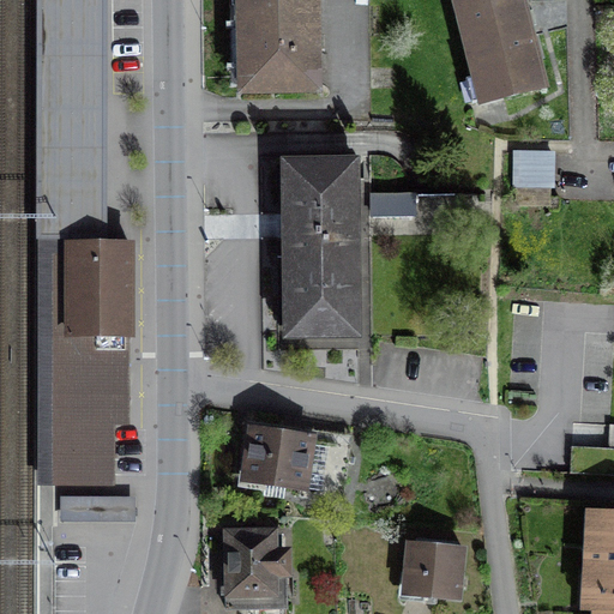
[(104,241),(104,0),(37,0),(37,241),(104,241)]
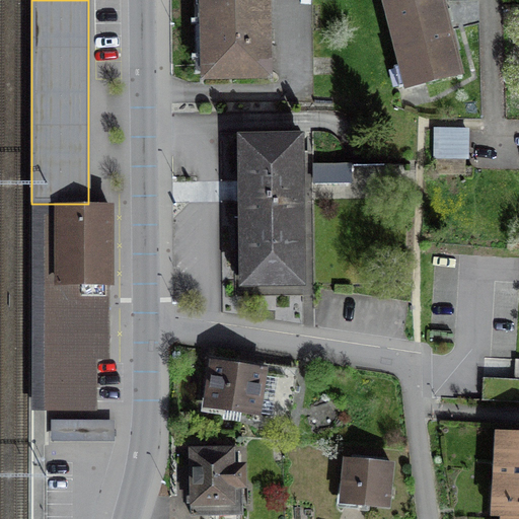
[(267,0),(203,0),(205,78),(269,77),(267,0)]
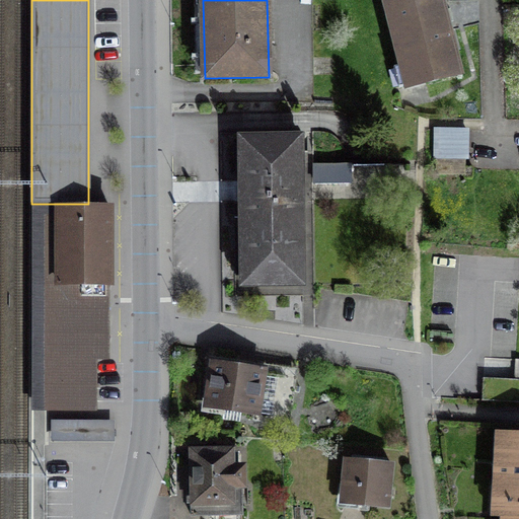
[(388,0),(411,85),(459,73),(439,0),(388,0)]
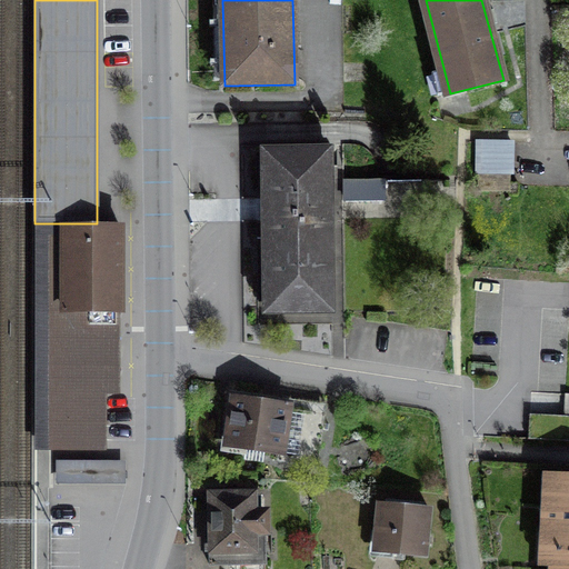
[(507,142),(476,142),(476,175),(507,175),(507,142)]
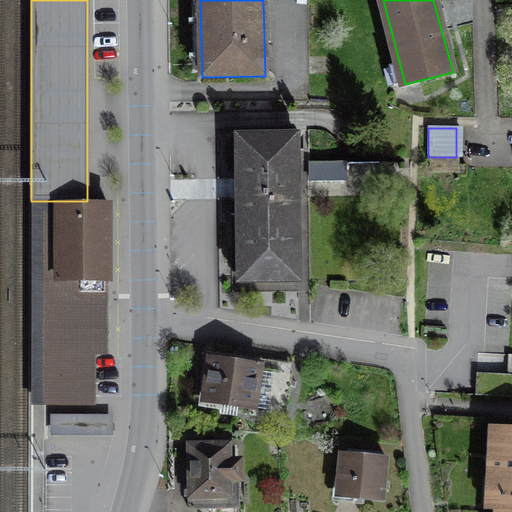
[(297,136),(240,136),(241,207),(242,282),(299,281),(297,136)]
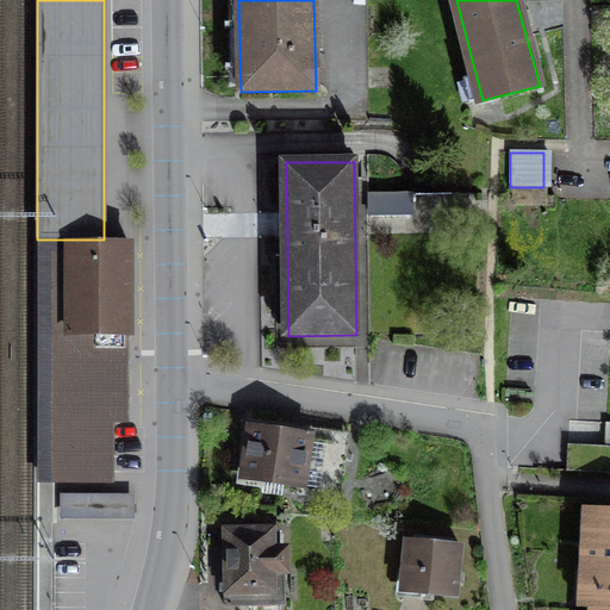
[(129,243),(70,242),(69,286),(60,286),(58,335),(129,335),(129,243)]
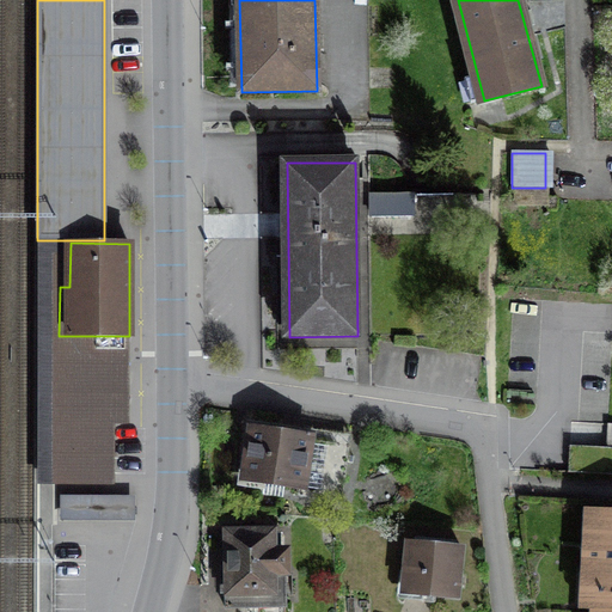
[(73,473),(112,473),(112,420),(127,420),(127,379),(72,379),(73,473)]
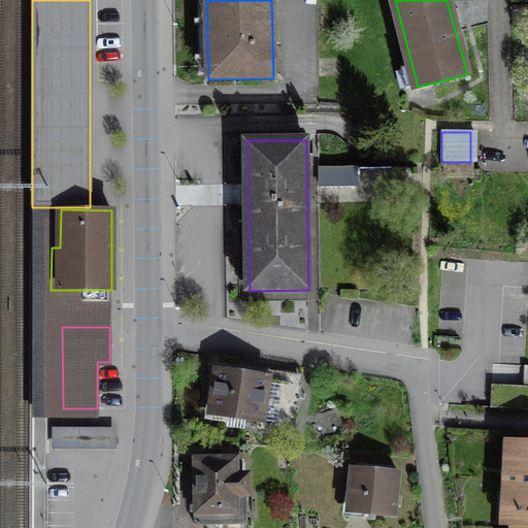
[(272,377),(219,370),(212,414),(266,422),(272,377)]
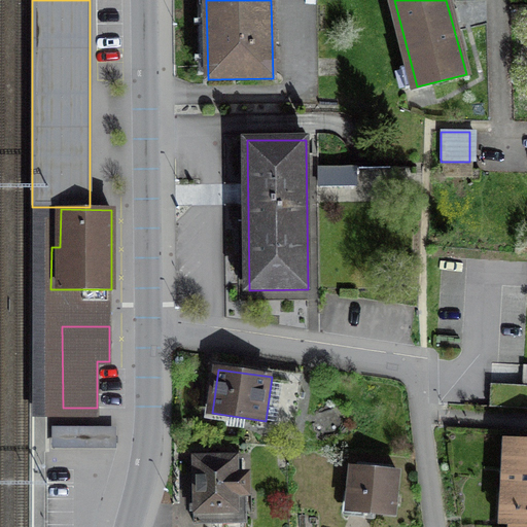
[(116,428),(53,427),(51,449),(115,450),(116,428)]
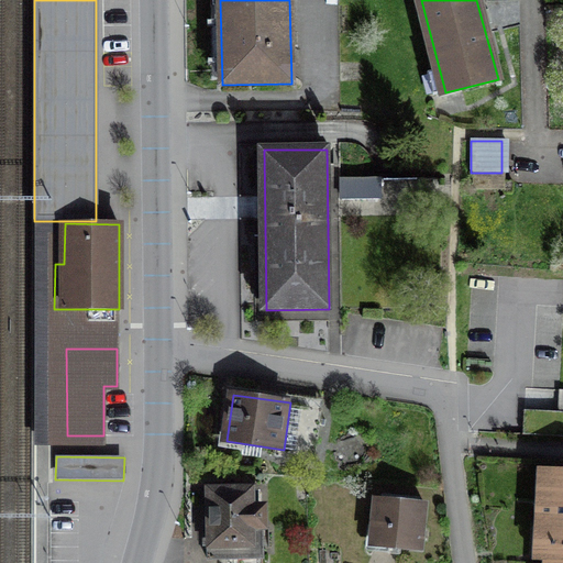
[(562,562),(562,474),(548,474),(542,554),(555,555),(554,562),(562,562)]
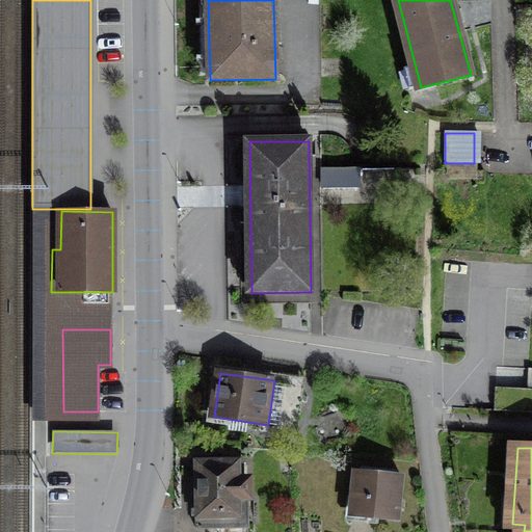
[(248,468),(204,469),(206,531),(250,529),(248,468)]
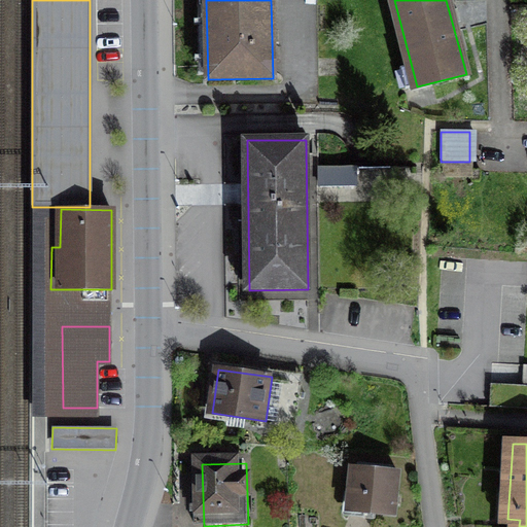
[(398,476),(355,472),(352,513),(395,516),(398,476)]
